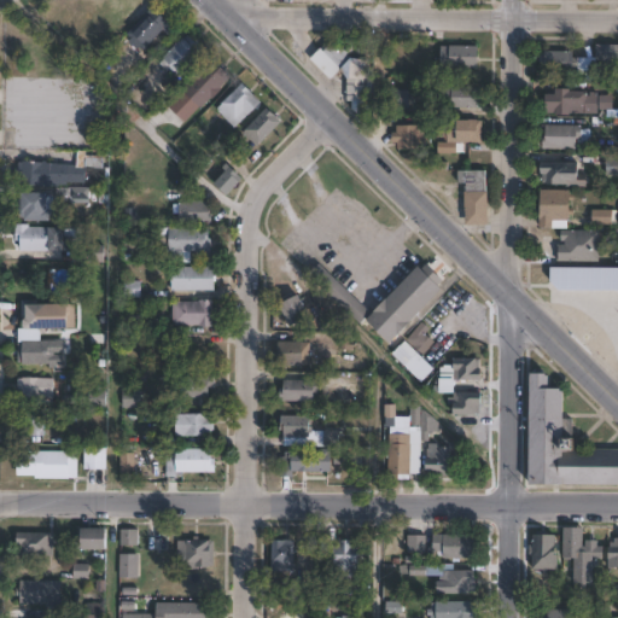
[(145,0),(116,30),(99,13),(111,0),(145,0)]
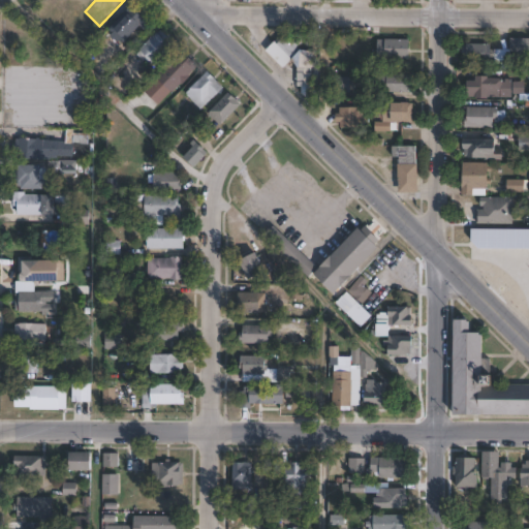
[(152,21),(143,29),(139,26),(124,40),(121,37),(118,41),(112,34),(114,33),(109,28),(134,2),(152,21)]
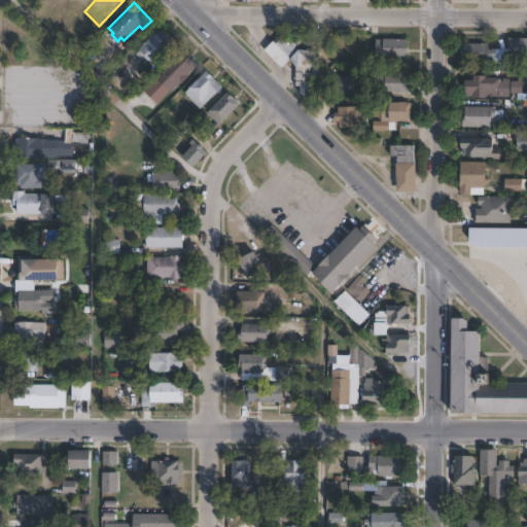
[(161,29),(173,41),(169,44),(170,45),(156,59),(161,63),(156,66),(139,48),(155,31),(157,33),(161,29)]
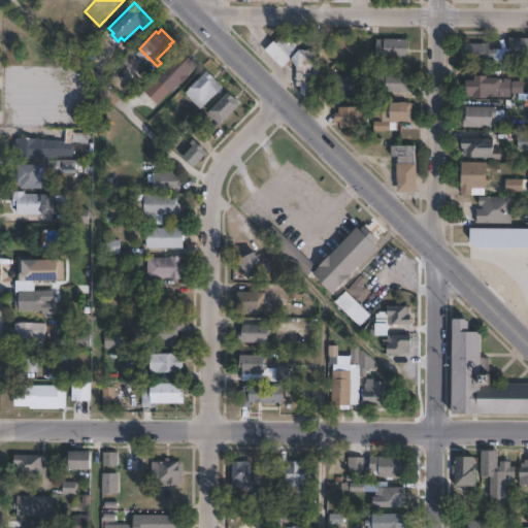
[(291,30),(300,40),(299,41),(300,42),(297,46),(298,47),(291,55),(293,57),(283,67),(265,50),(274,40),(275,41),(283,34),(285,36),(291,30)]
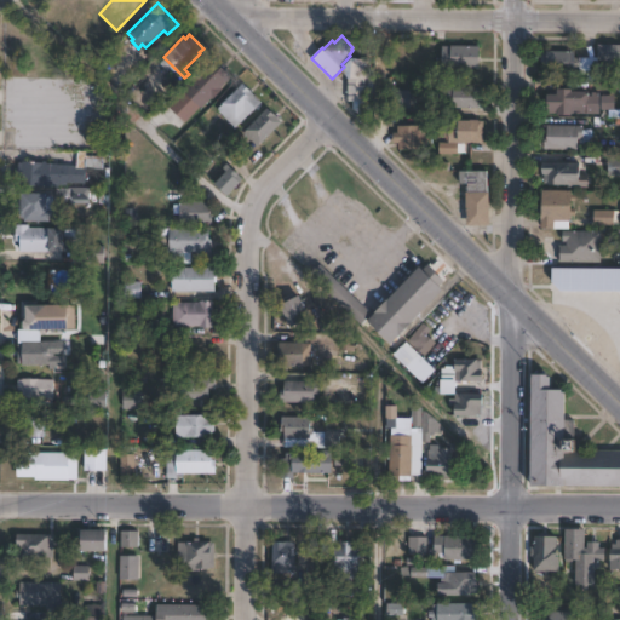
[(619,44),(619,59),(598,59),(598,44),(619,44)]
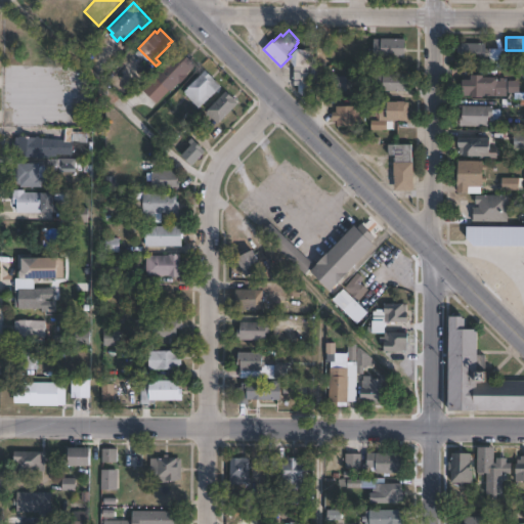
[(405,38),(405,57),(374,57),(375,39),(382,39),(382,38),(405,38)]
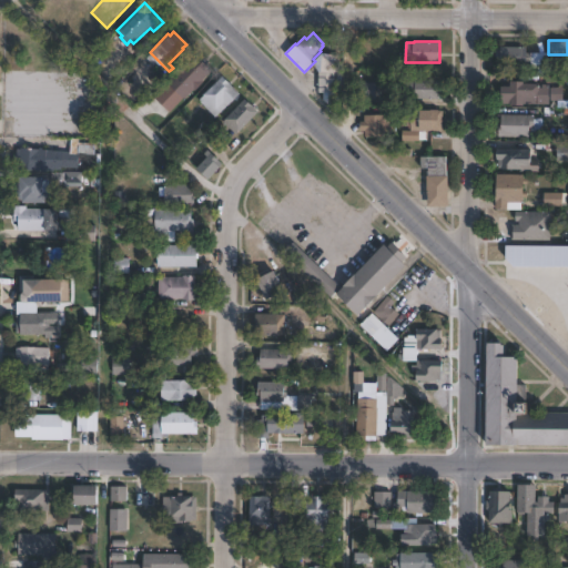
[(527,47),(527,52),(531,52),(531,60),(528,60),(528,67),(501,67),(501,66),(497,66),(498,48),(501,48),(501,46),(527,47)]
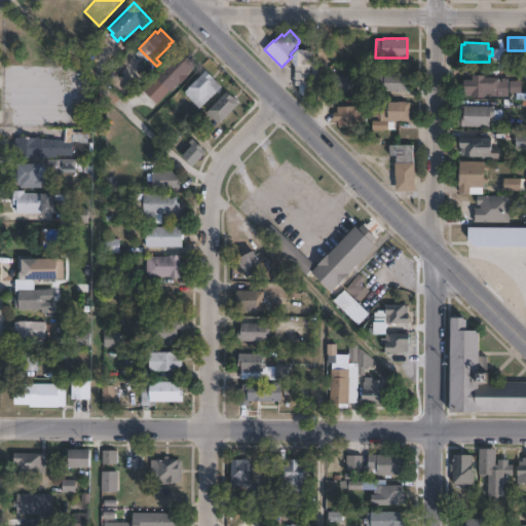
[(181,48),(198,65),(172,92),(171,91),(157,104),(141,87),(163,67),(163,66),(171,58),(172,59),(181,48)]
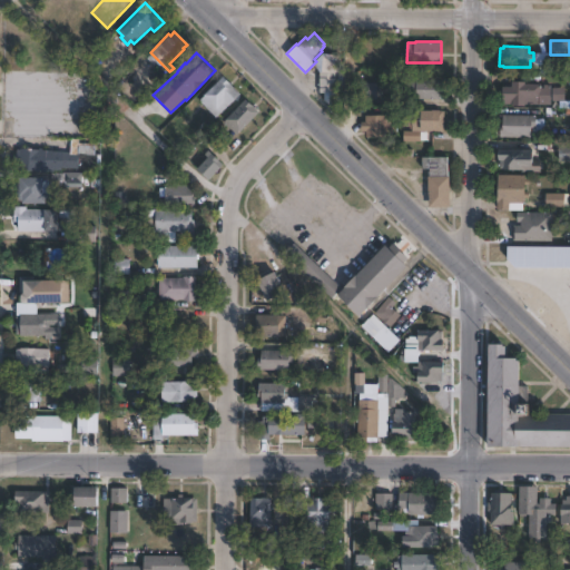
[(343,56),(342,72),(344,71),(344,92),(337,92),(337,108),(333,108),(325,100),(325,92),(321,92),(321,71),(315,62),(324,52),(343,56)]
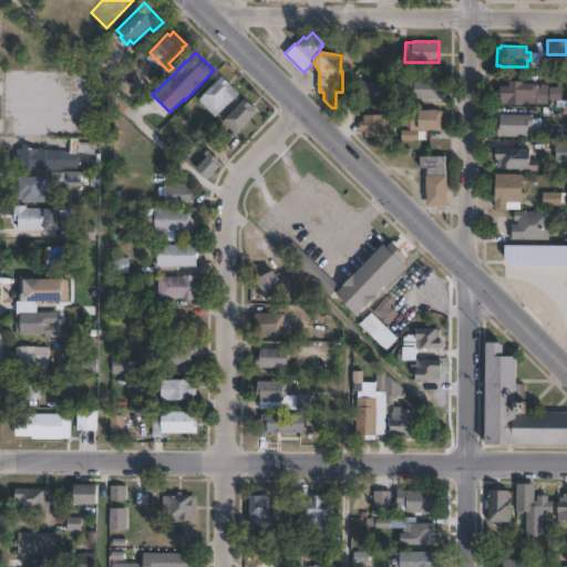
[(547,53),(546,73),(531,73),(531,52),(547,53)]
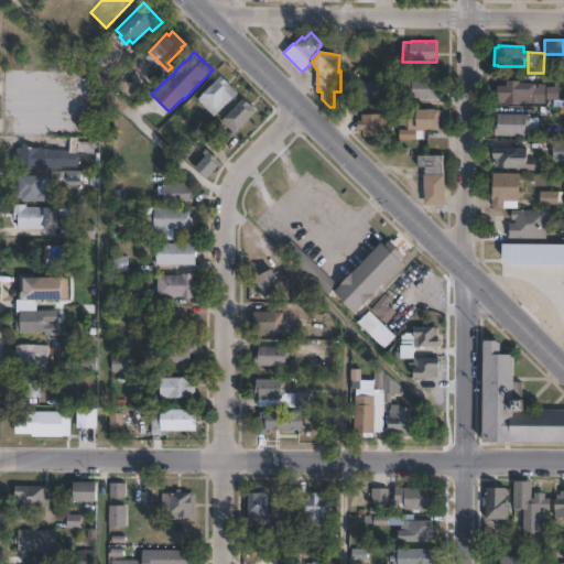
[(239,93),(214,117),(198,99),(203,95),(202,94),(221,75),(239,93)]
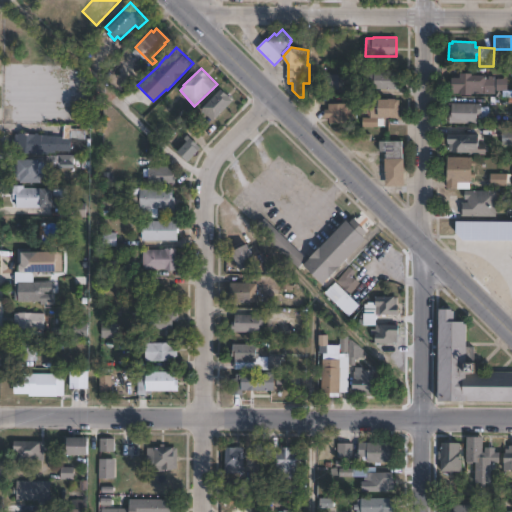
[(396,89),(367,89),(367,72),(396,72),(396,89)]
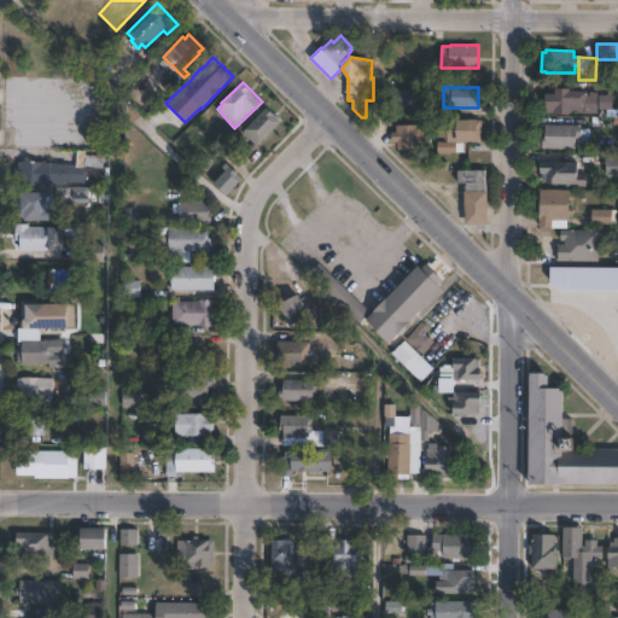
[(589,91),(588,92),(600,92),(600,114),(587,114),(570,112),(570,115),(557,114),(557,112),(548,112),(548,108),(546,108),(547,93),(557,94),(557,88),(571,88),(571,89),(589,91)]
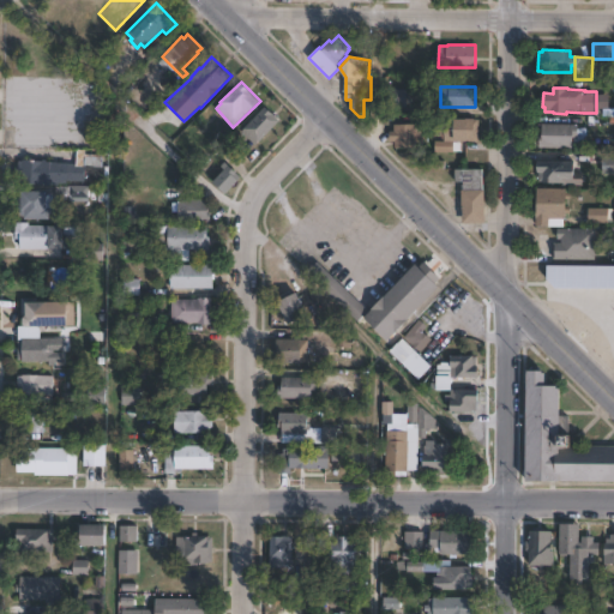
[(407,89),(405,108),(386,107),(387,89),(407,89)]
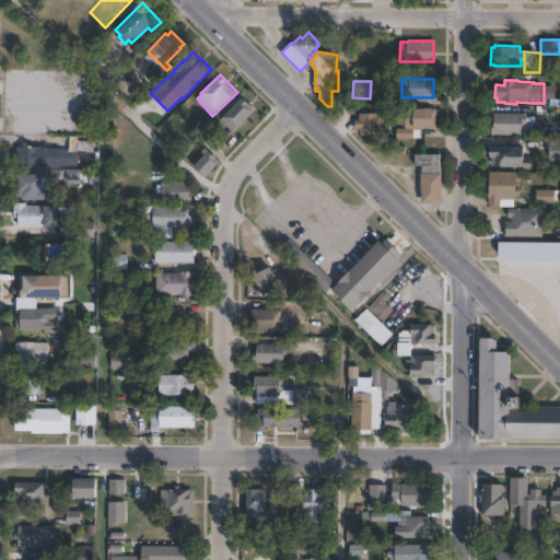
[(255,111),(233,132),(220,119),(243,97),(255,111)]
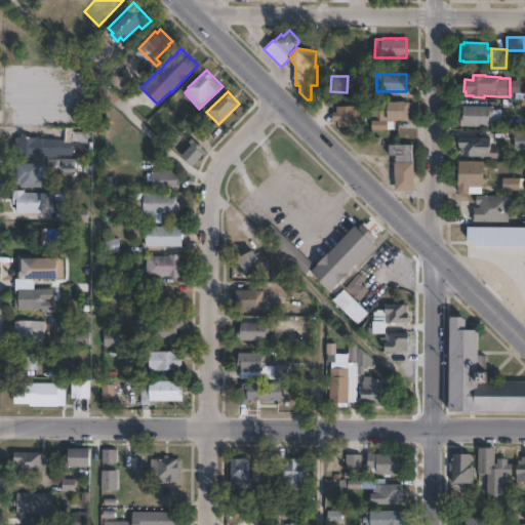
[(361,107),(361,126),(337,126),(337,121),(333,121),(333,112),(337,112),(337,107),(339,107),(339,98),(371,98),(371,107),(361,107)]
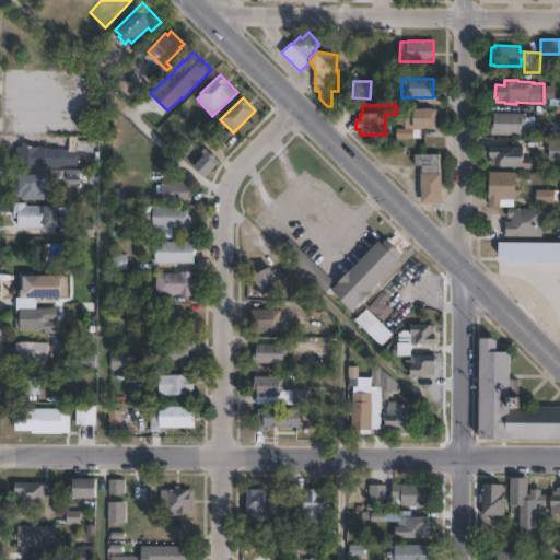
[(432,108),(436,108),(436,129),(408,129),(408,107),(432,108)]
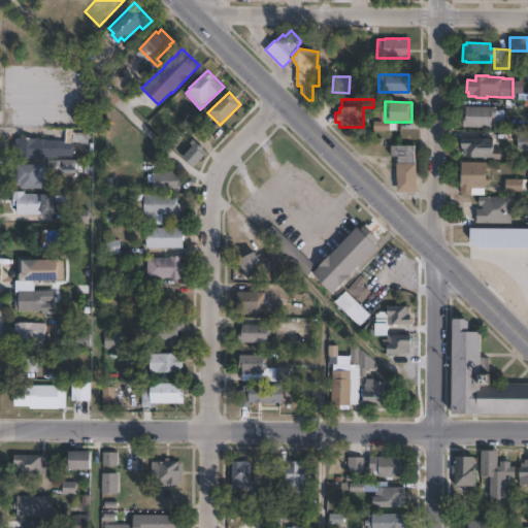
[(497,106),(497,119),(493,119),(493,127),(464,127),(464,114),(466,114),(467,106),(497,106)]
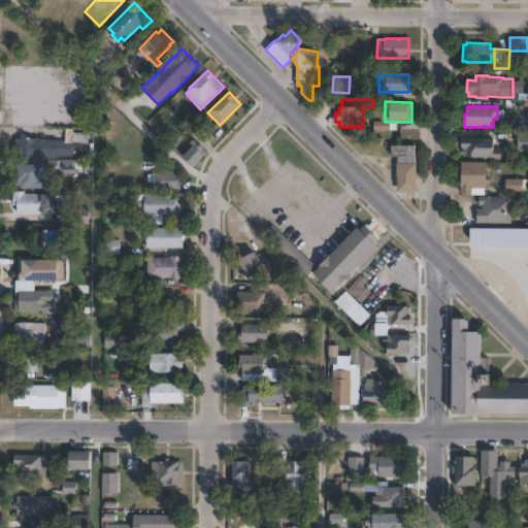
[(89,142),(94,142),(93,157),(80,156),(80,157),(58,156),(58,158),(51,158),(51,160),(13,157),(14,142),(15,142),(17,137),(20,138),(20,137),(37,138),(37,137),(40,137),(40,139),(59,140),(59,141),(66,142),(67,129),(73,129),(73,132),(88,133),(88,136),(89,136),(89,142)]
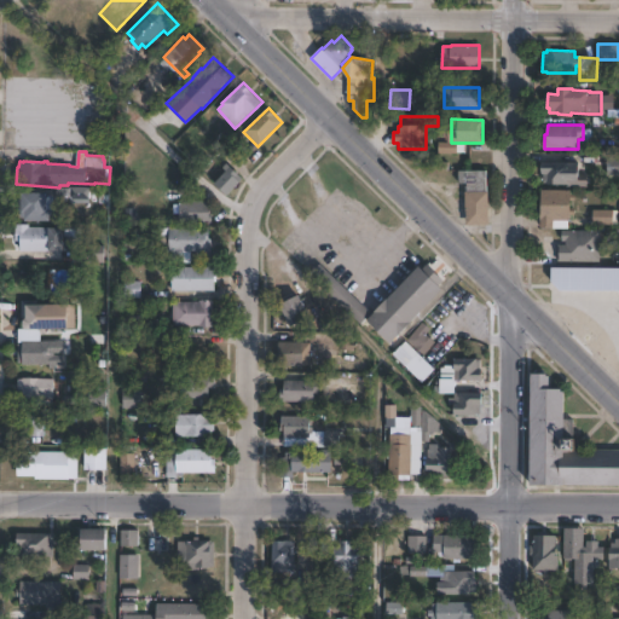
[(618,156),(618,175),(608,175),(608,156),(618,156)]
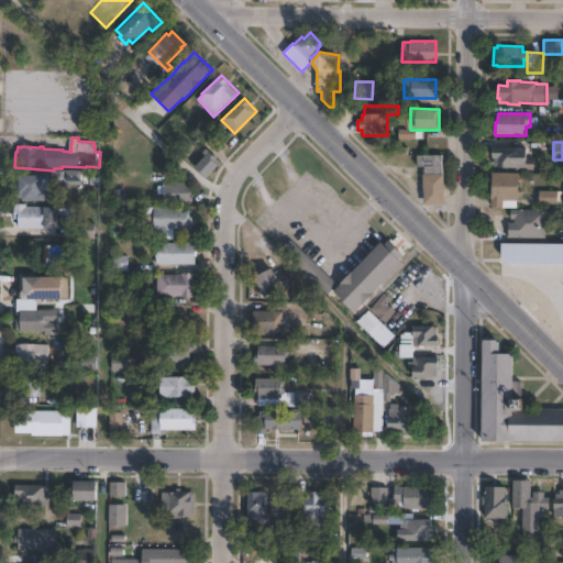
[(527,146),(527,159),(519,159),(519,168),(499,167),(499,166),(495,166),(495,157),(494,157),(495,146),(527,146)]
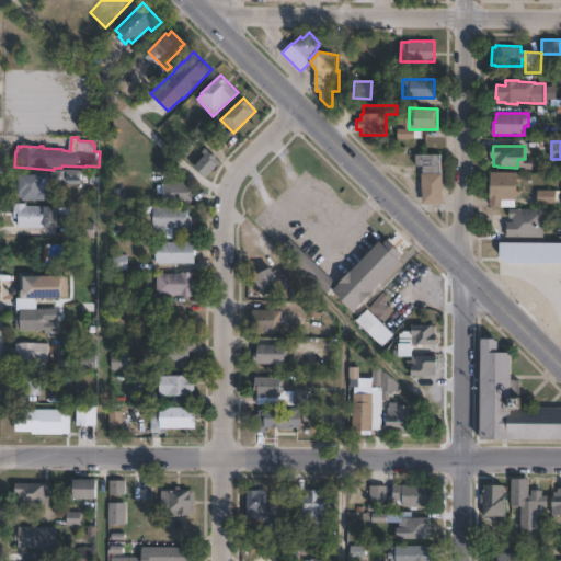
[(219,163),(206,176),(194,165),(209,150),(218,159),(216,160),(219,163)]
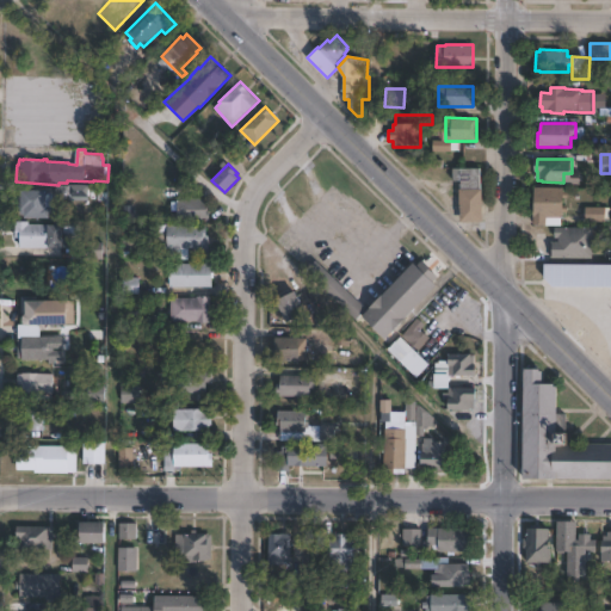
[(481,168),(481,174),(483,174),(483,181),(481,181),(481,189),(461,189),(461,181),(456,181),(456,168),(481,168)]
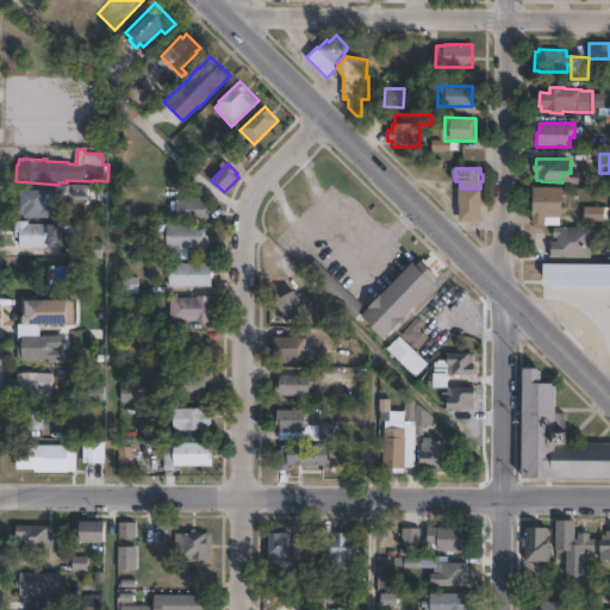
[(88,197),(56,197),(56,185),(88,185),(88,197)]
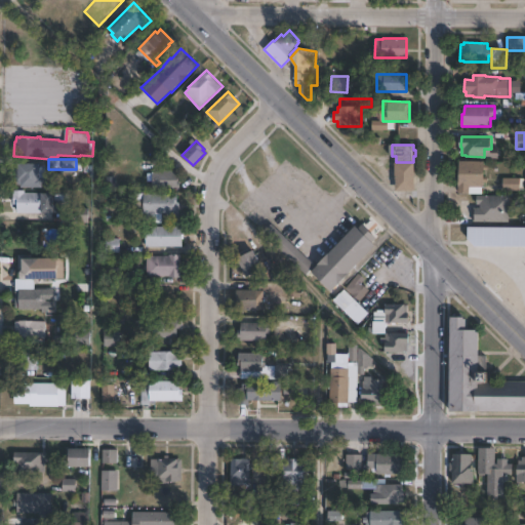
[(485,161),(485,165),(488,165),(488,171),(485,171),(485,176),(488,176),(488,183),(485,183),(485,188),(483,188),(483,194),(459,194),(459,161),(485,161)]
